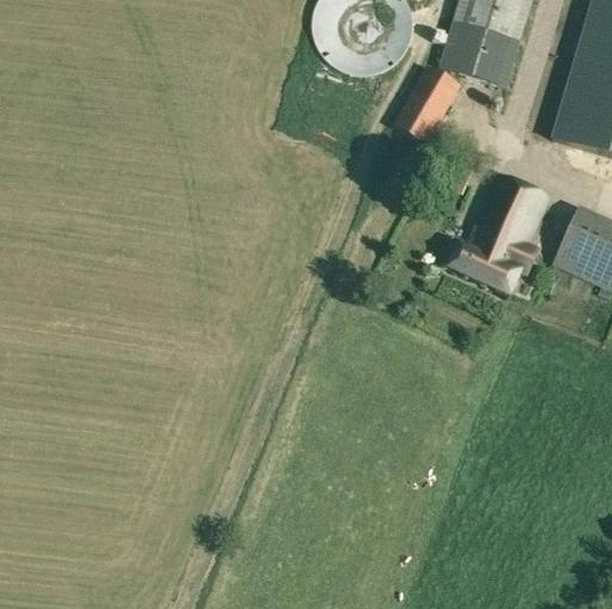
[(317,0),(316,4),(313,12),(311,23),(311,32),(314,42),(319,50),(325,59),(332,66),(340,71),(350,74),(359,75),(369,75),(379,73),(388,68),(397,62),(403,55),(407,47),(411,37),(413,28),(412,18),(410,8),(406,0),(317,0)]
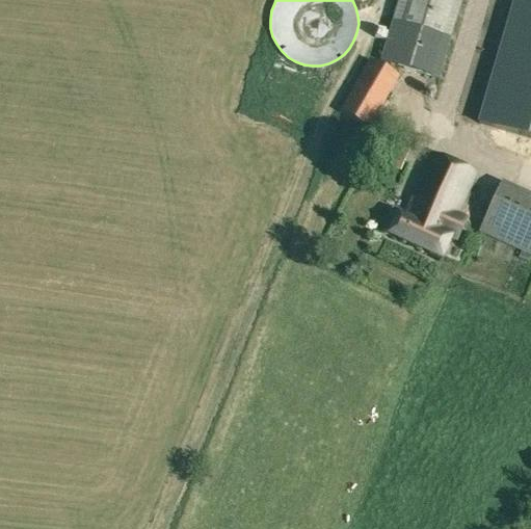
[(398,0),(393,19),(450,35),(460,0),(398,0)]
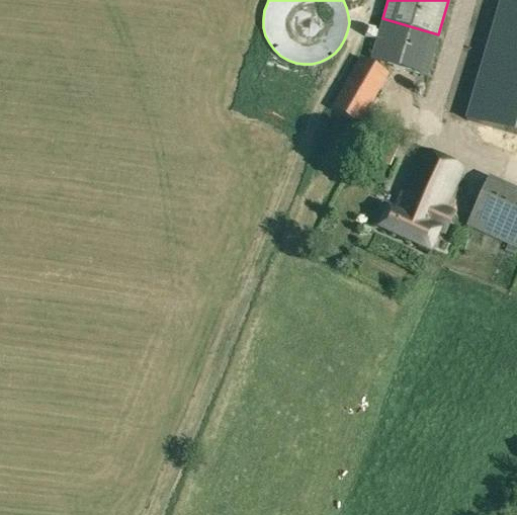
[(438,34),(382,18),(371,57),(427,73),(438,34)]
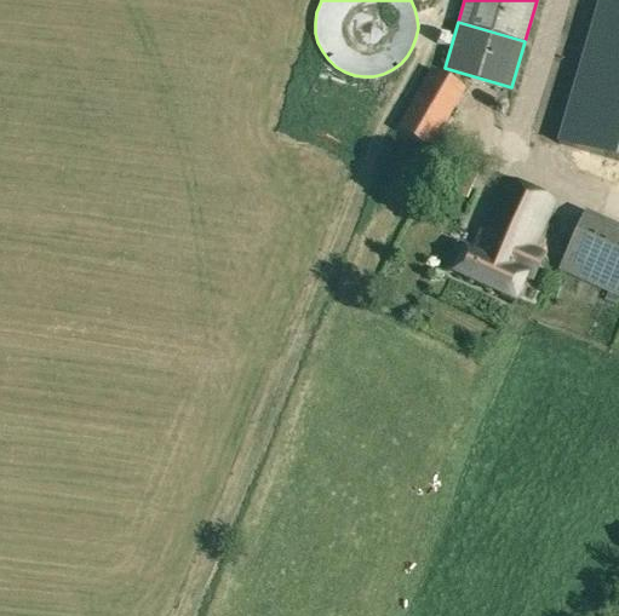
[(431,148),(466,90),(430,68),(397,126),(431,148)]
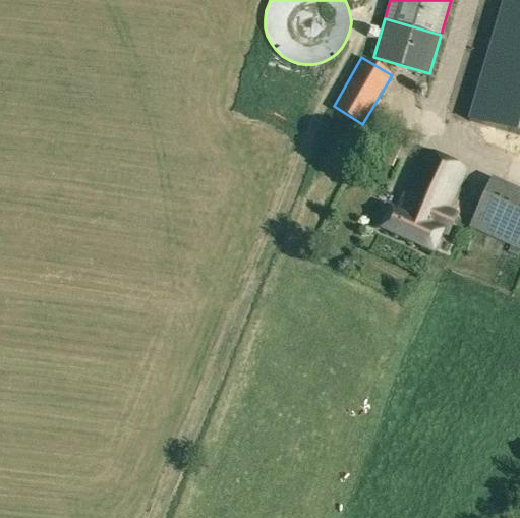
[(519,60),(512,58),(488,135),(519,145),(519,60)]
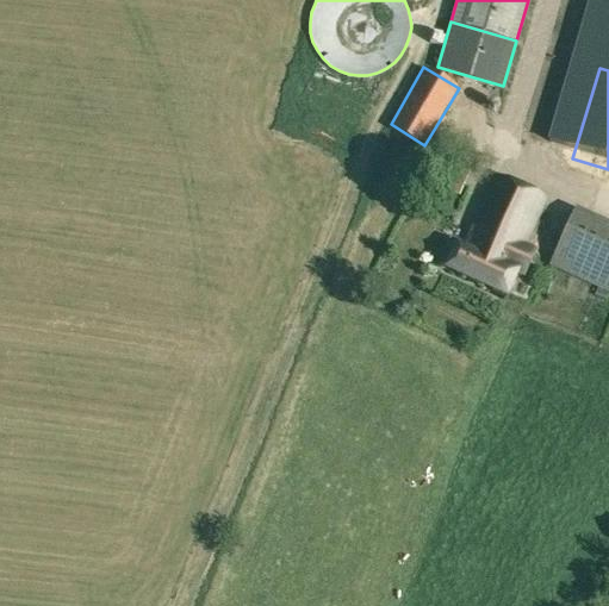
[(430,172),(463,186),(471,168),(437,152),(430,172)]
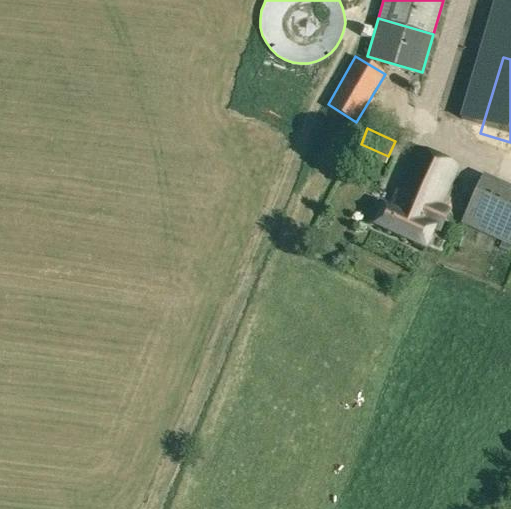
[(417,147),(390,207),(383,204),(375,223),(425,246),(434,226),(440,229),(450,208),(441,204),(458,165),(417,147)]
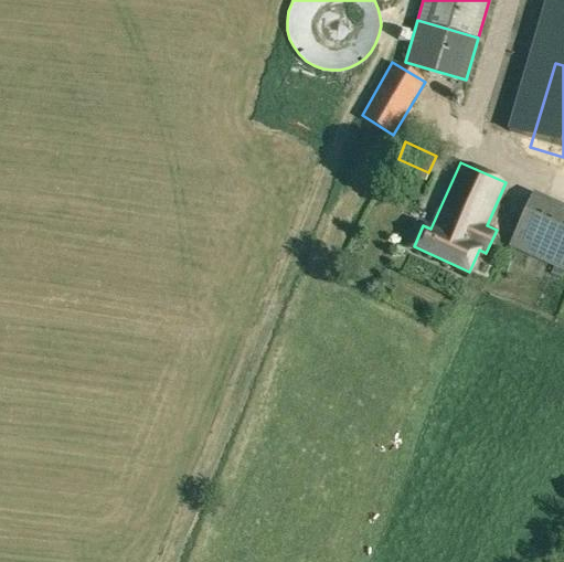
[(563,205),(534,191),(510,244),(563,268),(563,205)]
